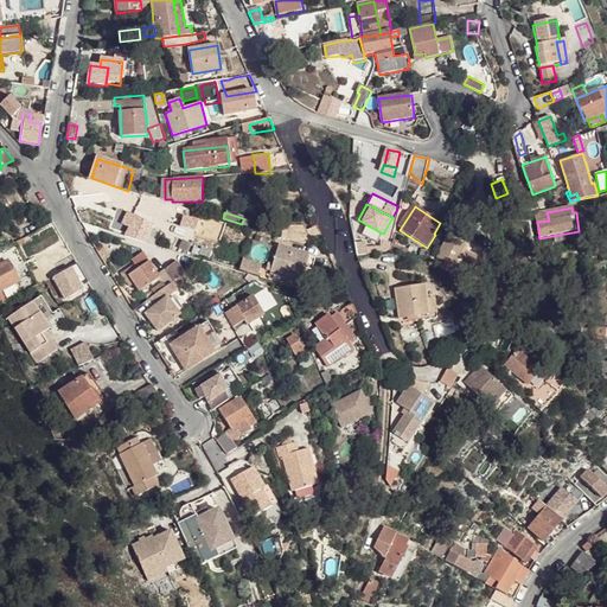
[(547,212),(535,213),(537,222),(549,221),(547,212)]
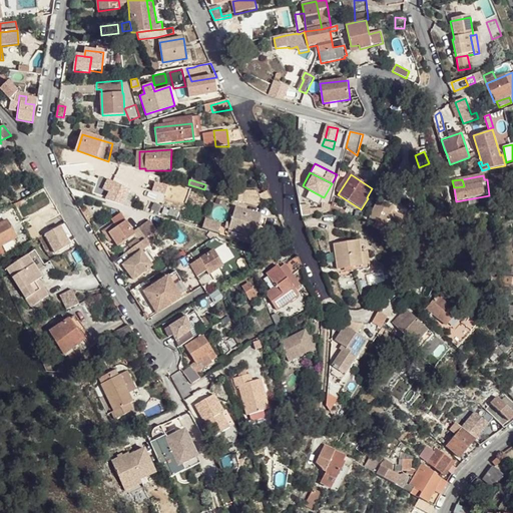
[(436,186),(434,180),(423,183),(424,190),(436,186)]
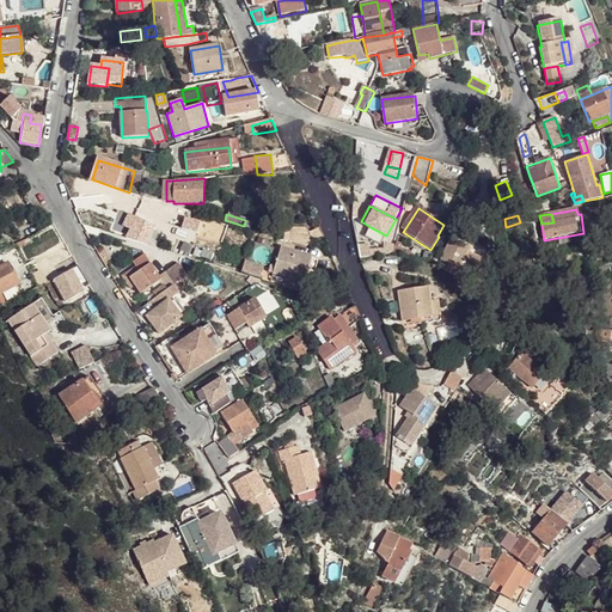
[(126,237),(130,238),(134,230),(145,234),(141,243),(147,245),(150,237),(150,234),(147,233),(150,224),(134,218),(132,228),(129,227),(126,237)]
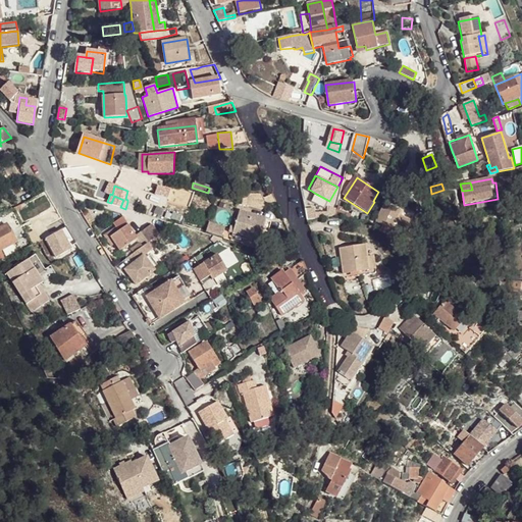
[(243,194),(240,204),(261,210),(277,204),(272,194),(262,199),(260,194),(243,194)]
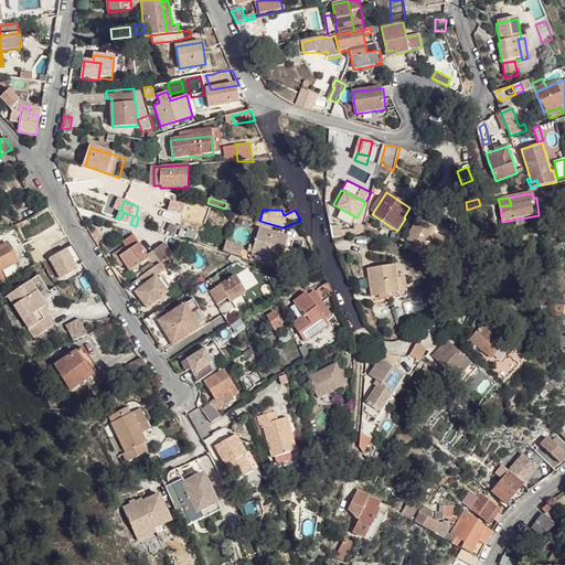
[(351,228),(356,217),(342,210),(337,221),(351,228)]
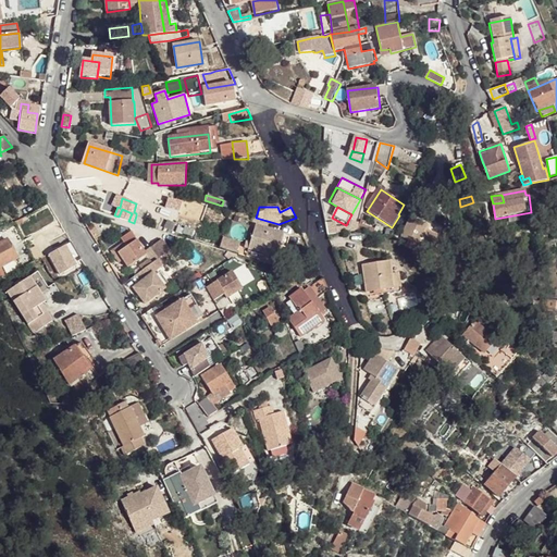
[(49,209),(36,215),(42,226),(56,220),(49,209)]
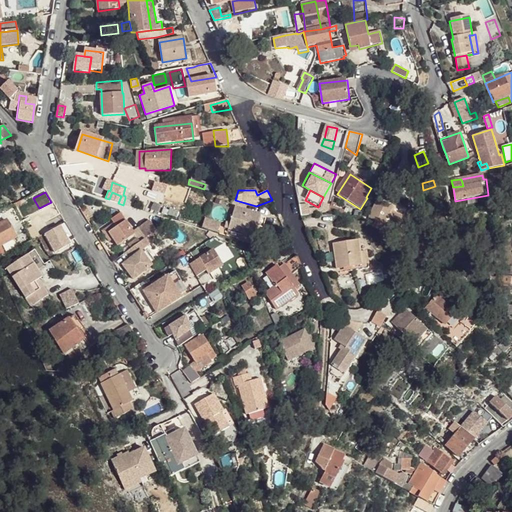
[(118,203),(121,196),(112,192),(109,199),(109,200),(118,203)]
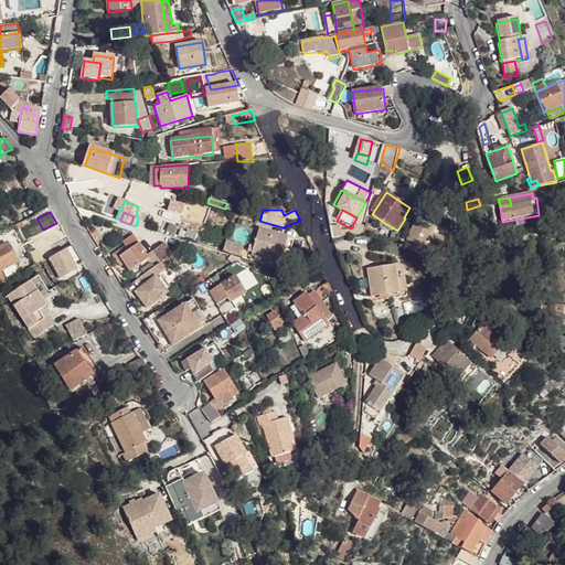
[(138,219),(136,226),(146,228),(149,223),(138,219)]
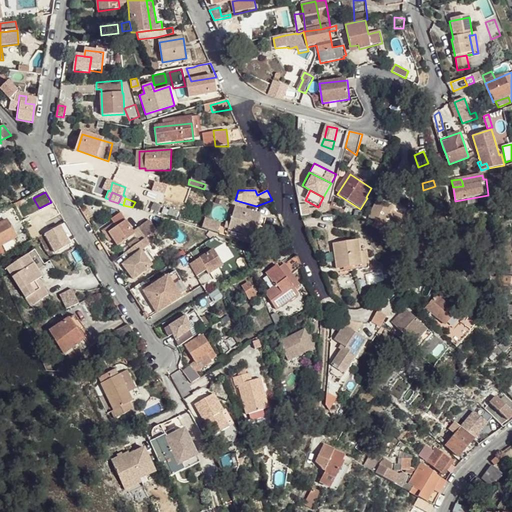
[(376,200),(368,218),(375,222),(383,225),(381,229),(382,230),(390,234),(395,223),(399,225),(402,217),(394,213),(390,211),(391,207),(376,200)]
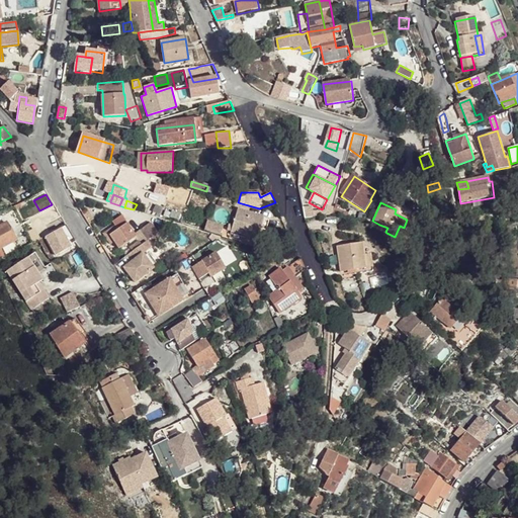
[(156,205),(153,211),(160,216),(164,208),(156,205)]
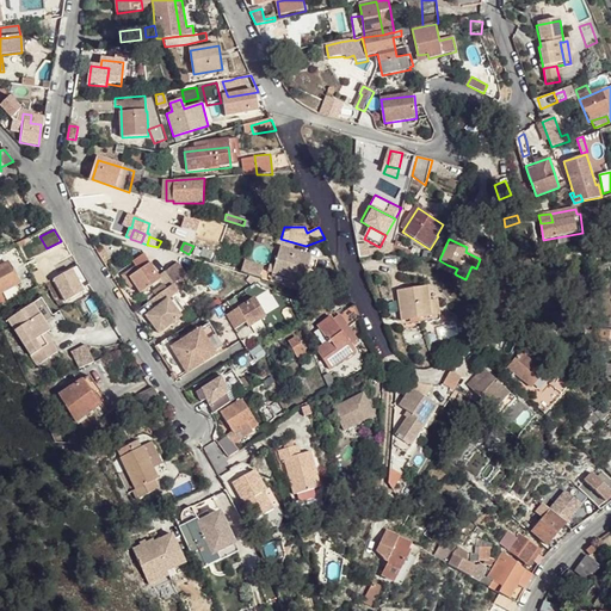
[(390,253),(401,254),(402,251),(400,250),(401,245),(397,244),(395,246),(393,246),(390,253)]
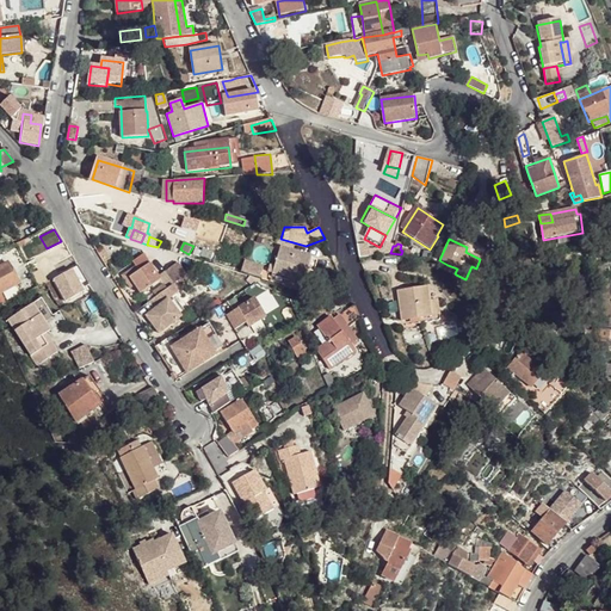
[(103,245),(96,248),(103,260),(110,257),(103,245)]
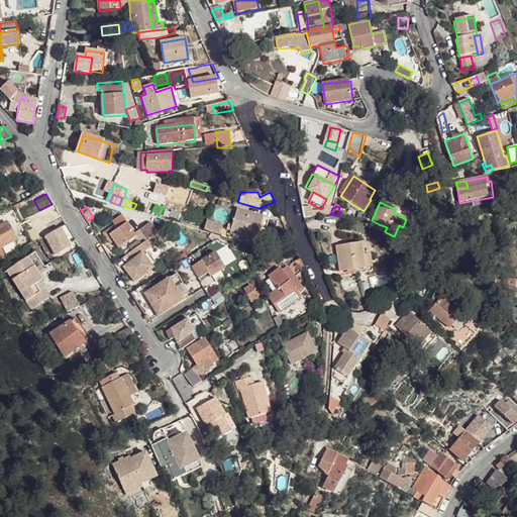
[(266,217),(239,207),(233,225),(231,231),(245,236),(246,234),(259,238),(262,228),(265,219),(266,217)]
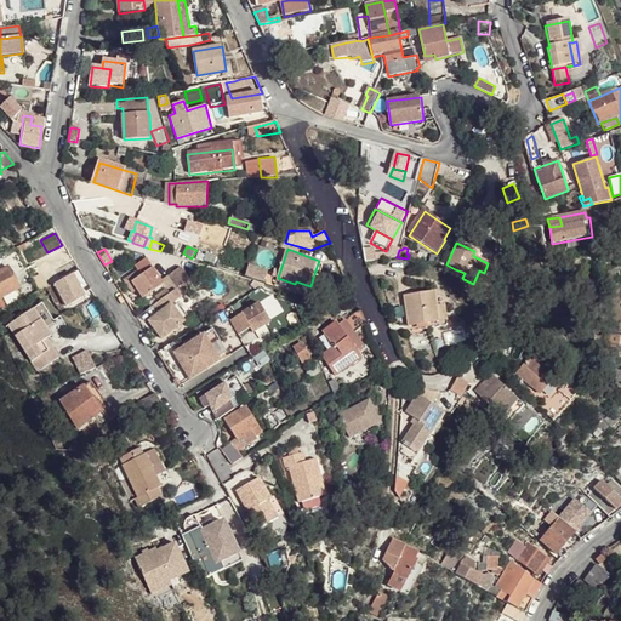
[(376,254),(377,261),(397,257),(399,250),(389,249),(388,254),(376,254)]
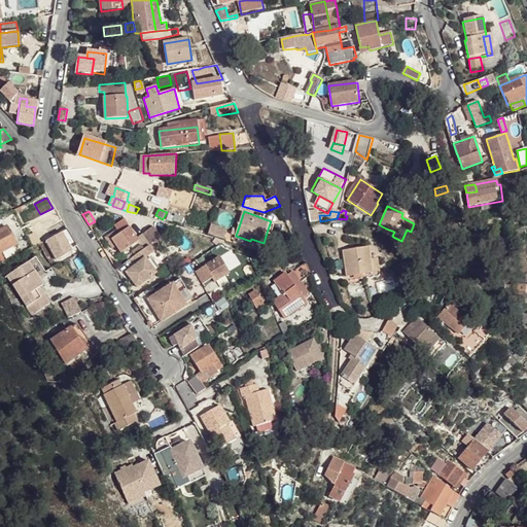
[(315,212),(308,214),(310,223),(317,221),(315,212)]
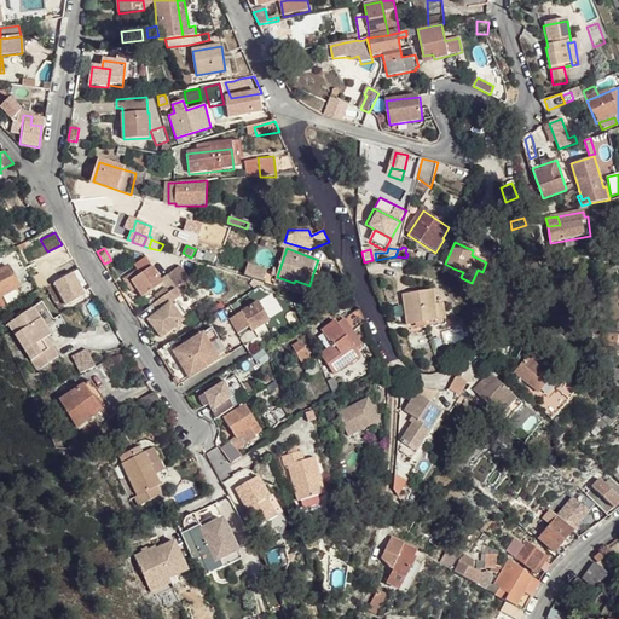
[(478,250),(475,252),(478,252),(476,258),(486,262),(490,254),(482,250),(479,249),(478,250)]
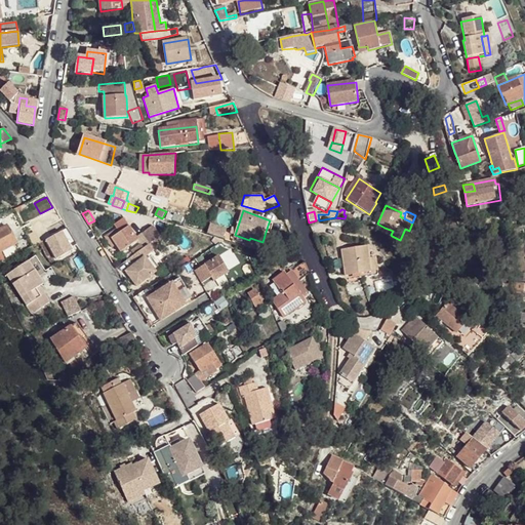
[(184,216),(174,214),(172,220),(182,224),(184,216)]
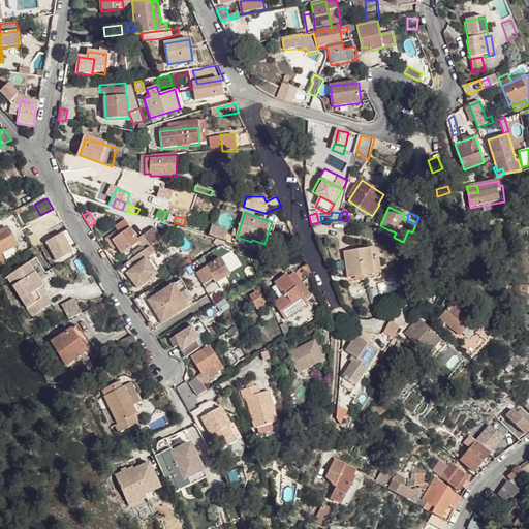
[(153,225),(143,234),(150,244),(161,237),(153,225)]
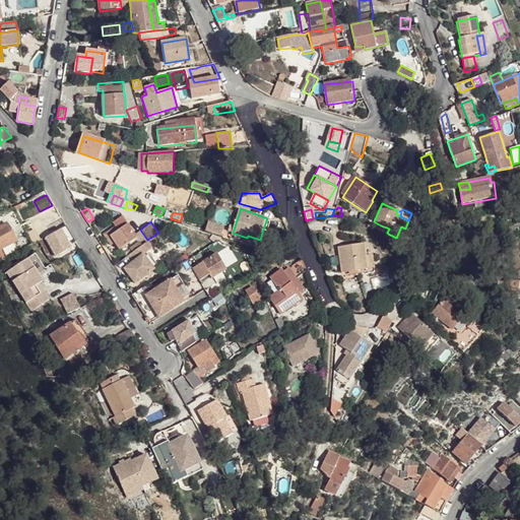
[(221,225),(209,221),(205,232),(221,236),(221,225)]
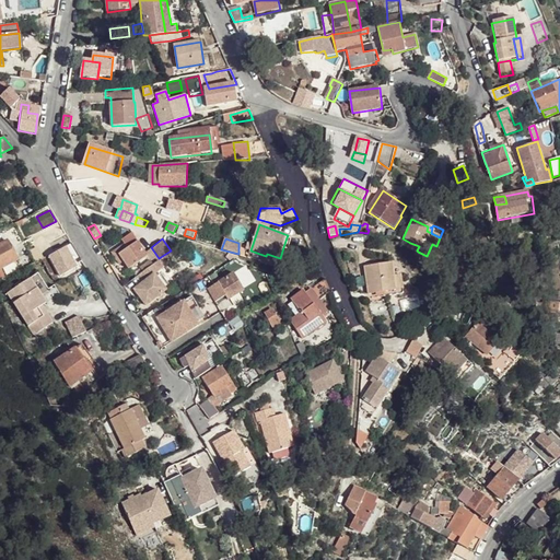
[(127,247),(118,253),(123,260),(127,267),(146,255),(137,241),(127,247)]
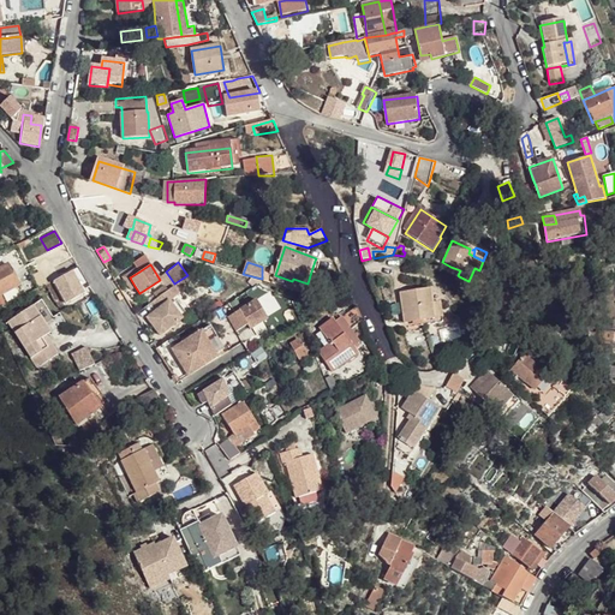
[(7,266),(0,269),(0,296),(18,286),(7,266)]
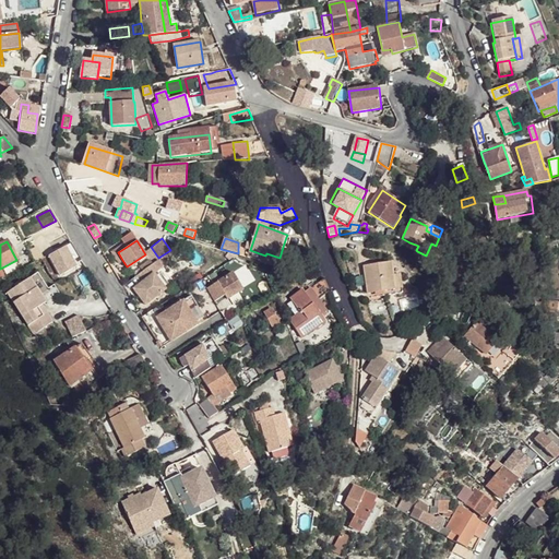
[(123,241),(109,250),(118,263),(122,260),(118,252),(127,247),(123,241)]
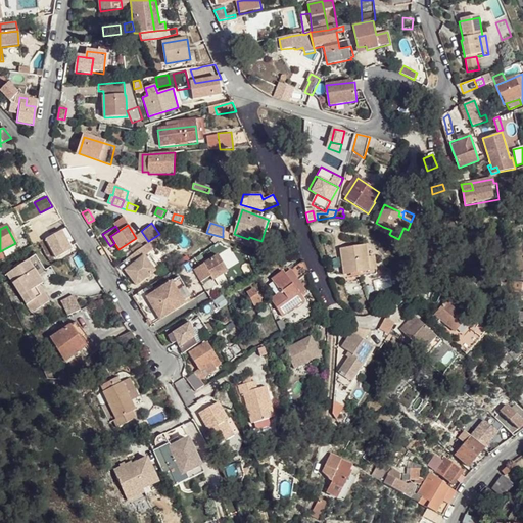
[(391,230),(383,227),(380,234),(389,237),(390,235),(389,234),(391,230)]
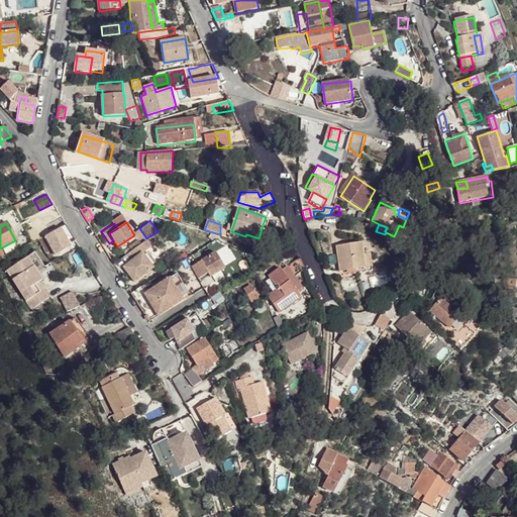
[(400,238),(405,227),(403,227),(399,225),(394,236),(400,238)]
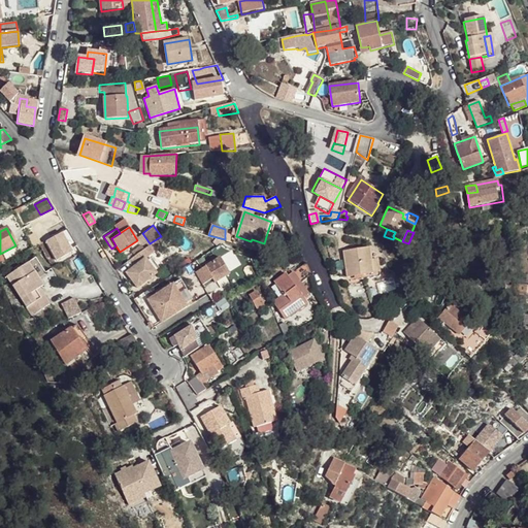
[(60,235),(44,245),(57,264),(72,255),(60,235)]
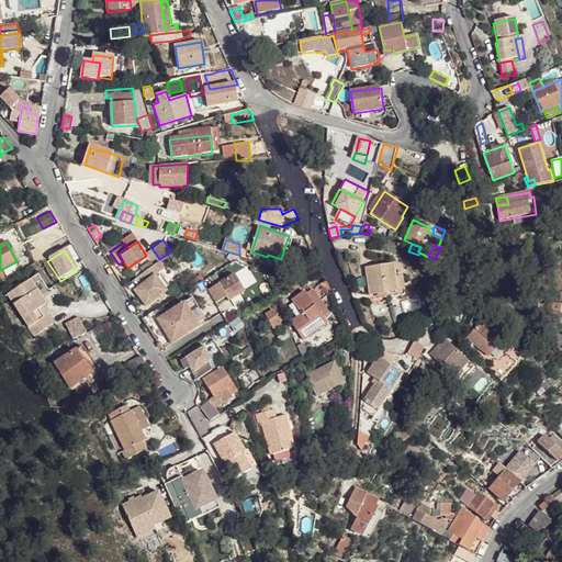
[(138,265),(144,271),(153,265),(148,258),(138,265)]
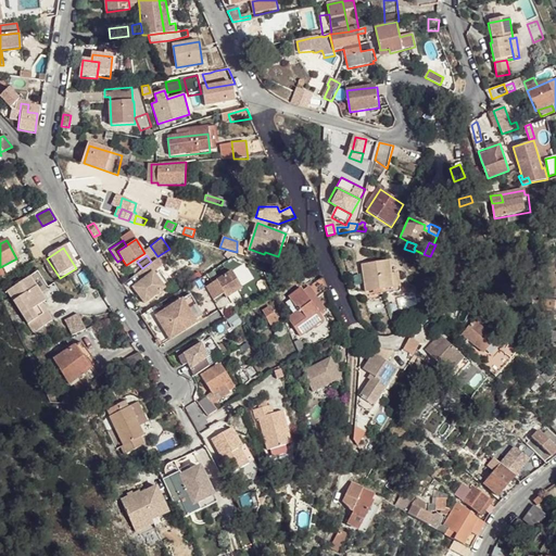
[(163,265),(158,257),(151,262),(142,268),(136,273),(140,280),(133,285),(144,302),(165,288),(154,272),(163,265)]
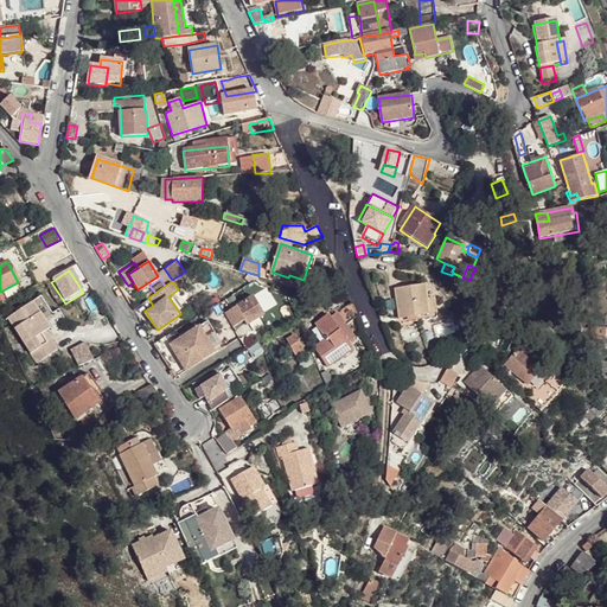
[(423,286),(394,291),(397,320),(428,315),(426,300),(423,286)]
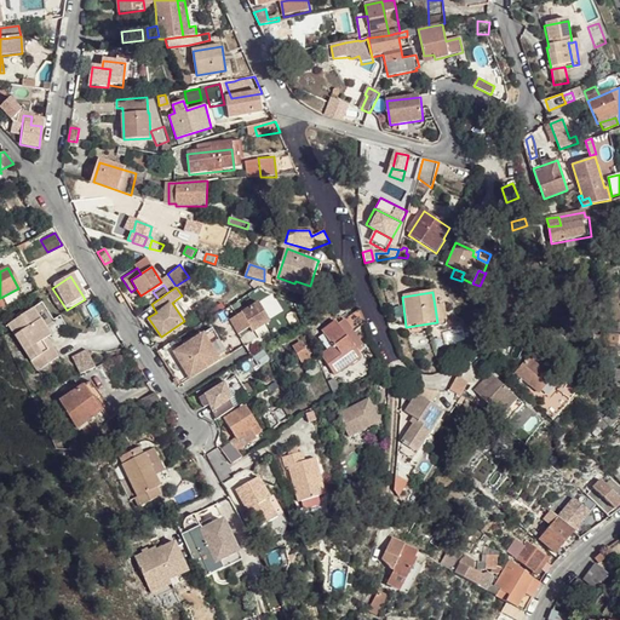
[(251,326),(253,329),(271,320),(260,302),(242,311),(228,321),(236,333),(251,326)]
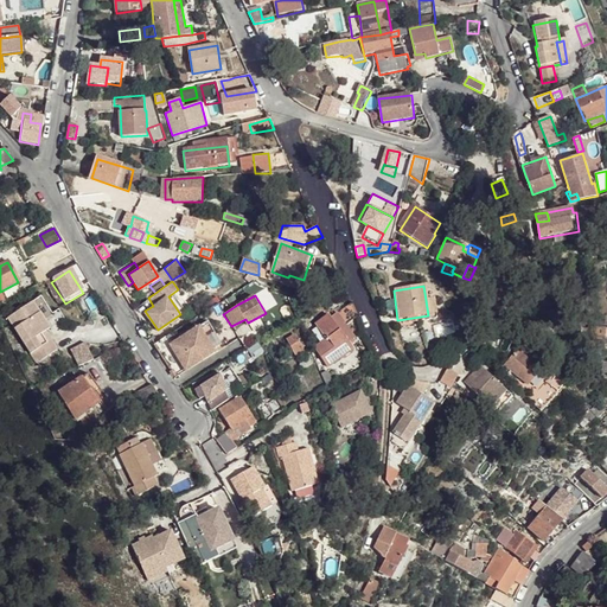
[(45,319),(52,314),(40,296),(33,301),(45,319)]
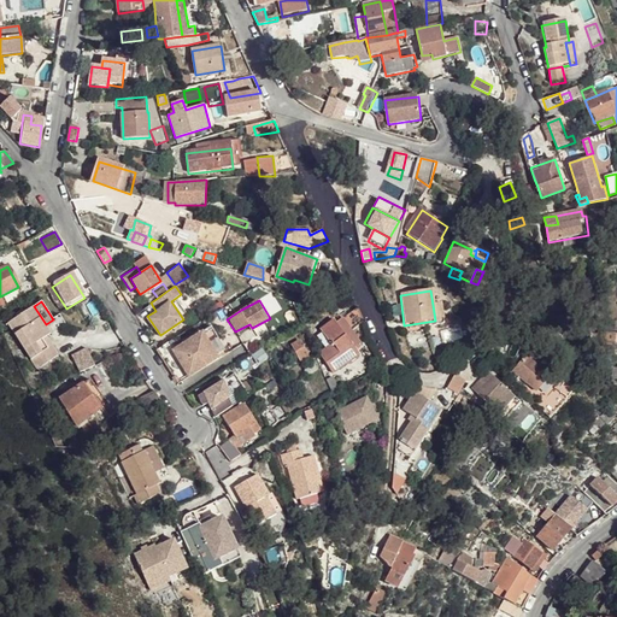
[(442,319),(440,304),(433,305),(435,321),(442,319)]
